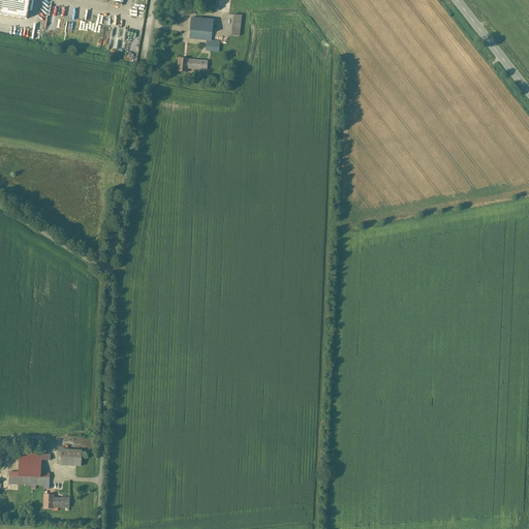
[(30,0),(0,0),(0,14),(27,20),(30,0)]
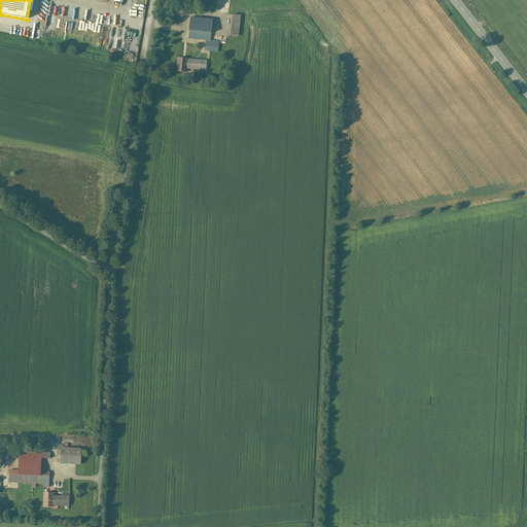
[(241,15),(233,14),(231,35),(239,36),(241,15)]
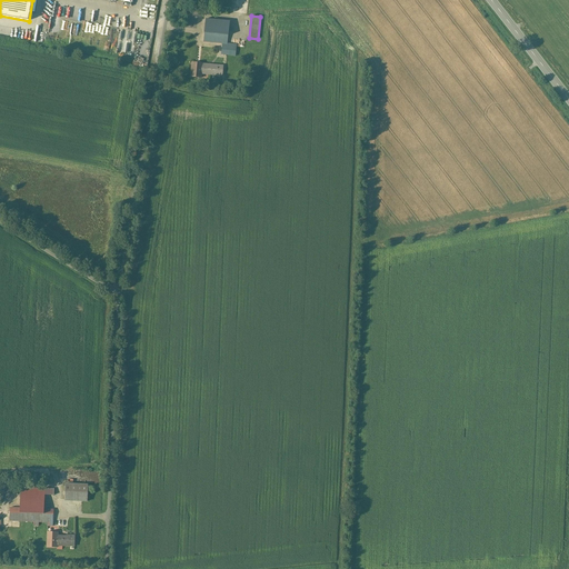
[(230,22),(206,19),(205,33),(228,36),(230,22)]
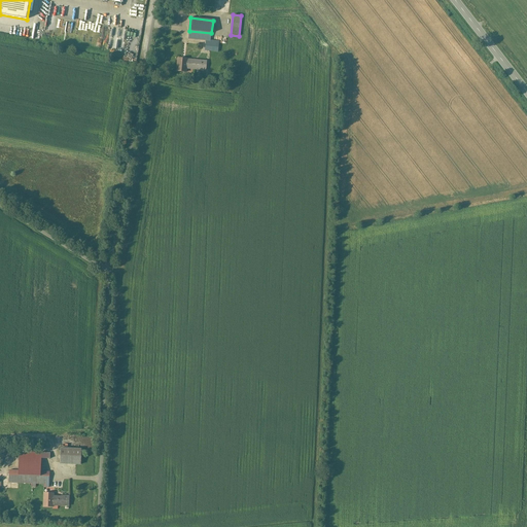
[(211,33),(189,31),(188,38),(206,40),(205,50),(218,51),(218,44),(213,43),(213,41),(211,41),(211,33)]
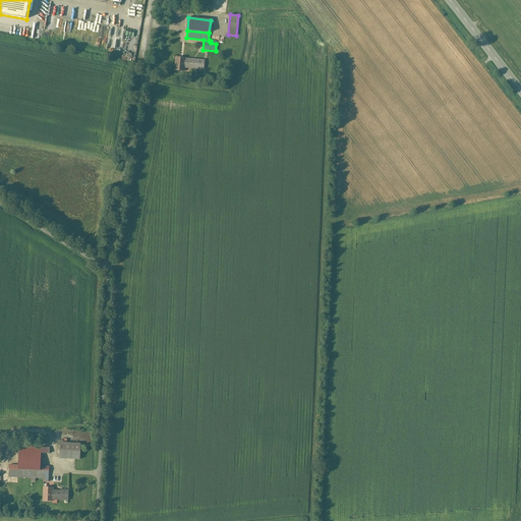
[(205,60),(185,59),(176,58),(175,70),(184,71),(184,68),(204,69),(204,70),(205,60)]
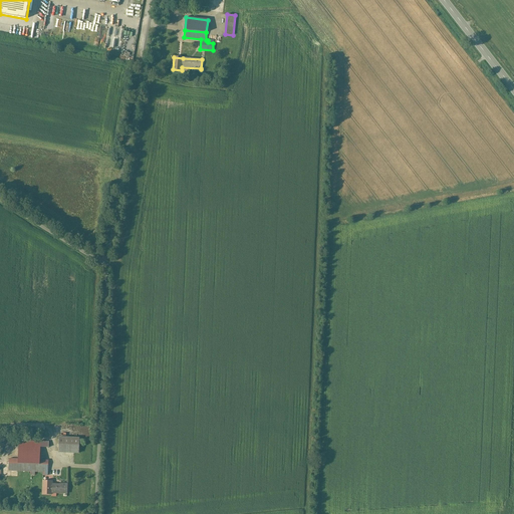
[(79,438),(59,438),(58,453),(79,453),(79,438)]
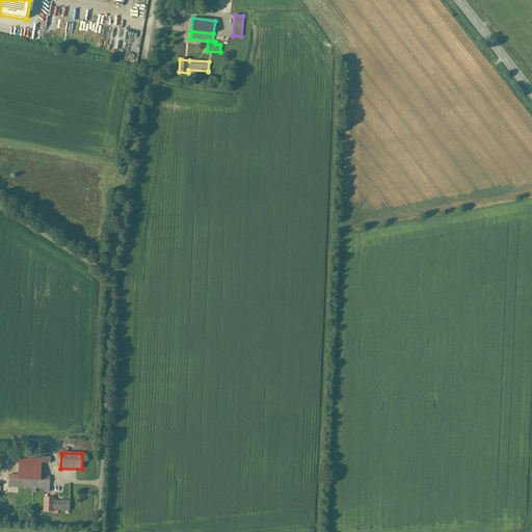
[(51,457),(20,456),(19,480),(19,487),(31,488),(31,491),(36,491),(36,488),(45,488),(45,493),(49,493),(50,477),(42,476),(42,463),(50,463),(51,457)]
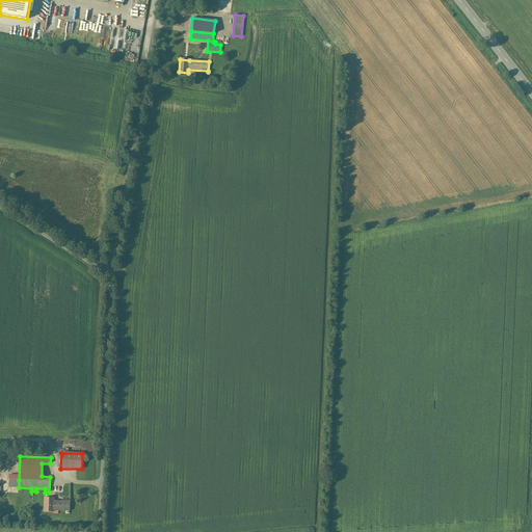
[(54,499),(45,498),(44,511),(53,512),(53,510),(70,511),(70,501),(64,501),(64,502),(54,501),(54,499)]
